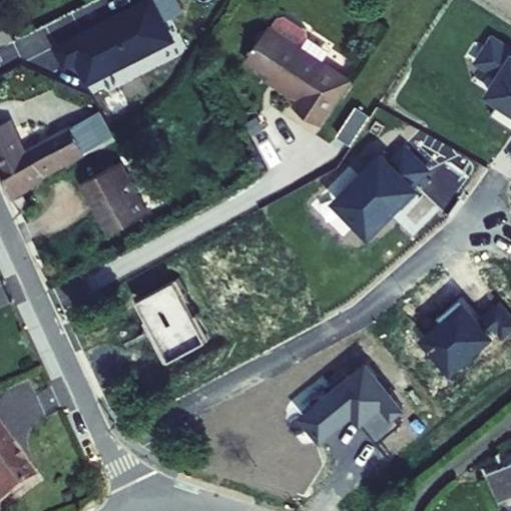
[(155,0),(141,0),(54,47),(63,65),(75,59),(85,76),(172,29),(155,0)]
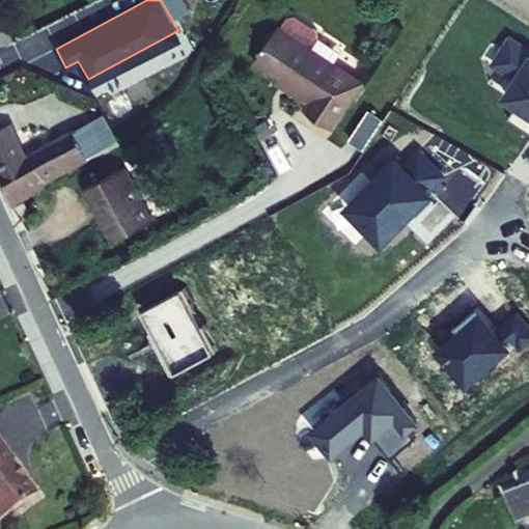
[(316,31),(295,17),(287,19),(280,29),(277,27),(276,29),(271,30),(268,35),(269,40),(255,63),(295,90),(291,95),(307,106),(321,114),(337,126),(363,85),(347,75),(332,63),(310,50),(317,39),(316,31)]
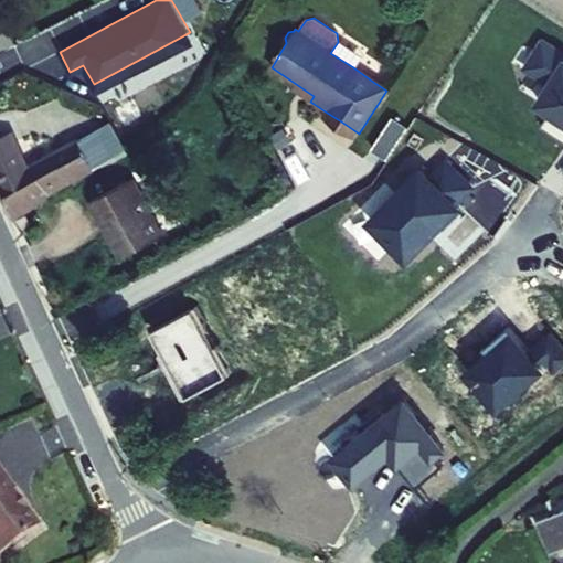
[(361,56),(338,42),(330,53),(353,67),(361,56)]
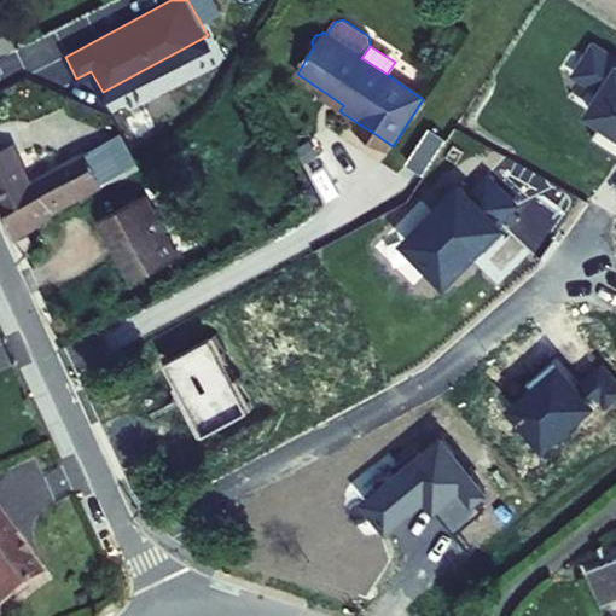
[(358,123),(353,129),(388,154),(393,146),(373,133),(358,123)]
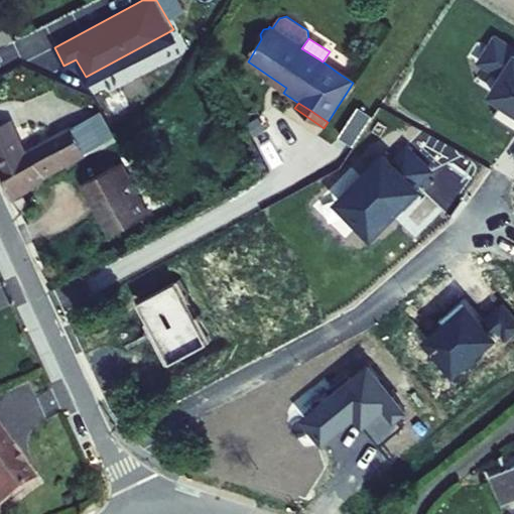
[(10,200),(80,160),(76,150),(99,137),(90,118),(18,155),(4,121),(0,122),(0,168),(9,185),(4,188),(10,200)]
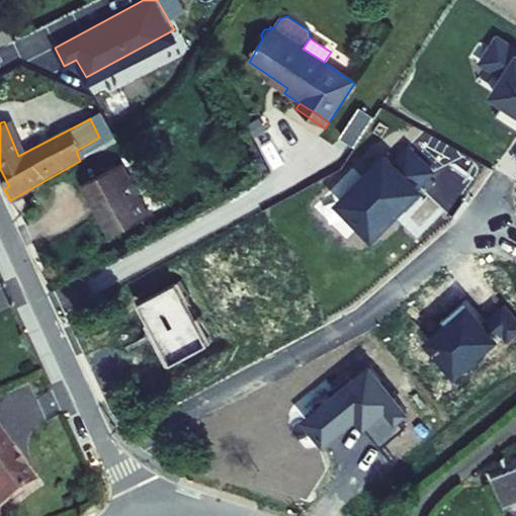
[(120,158),(78,178),(102,229),(145,207),(120,158)]
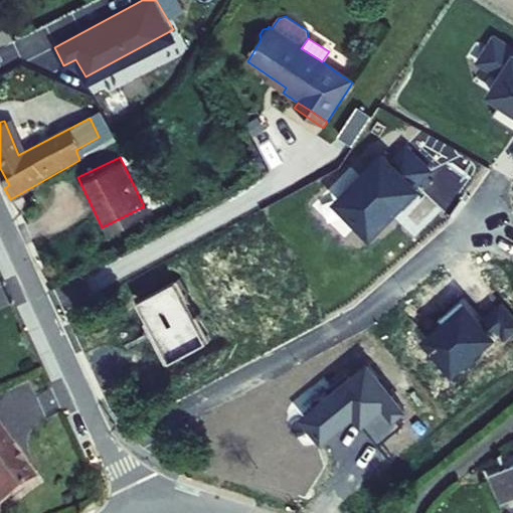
[(211,340),(183,281),(142,301),(170,359),(211,340)]
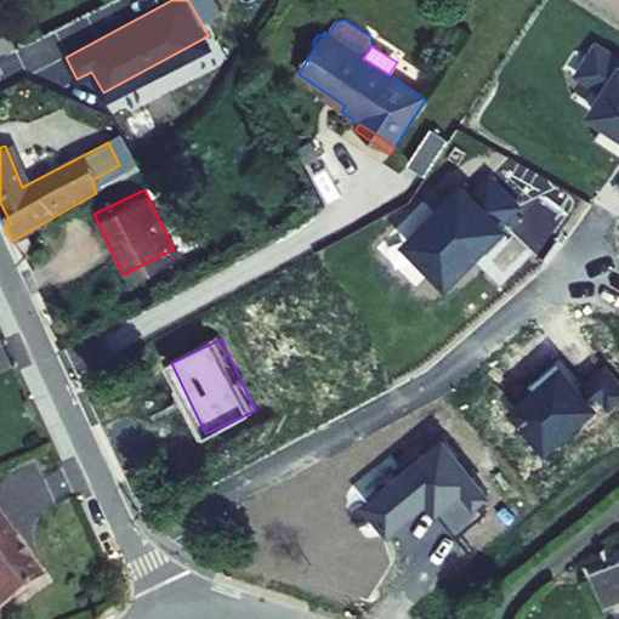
[(0,614),(39,586),(24,566),(21,568),(9,550),(15,546),(0,524),(0,614)]
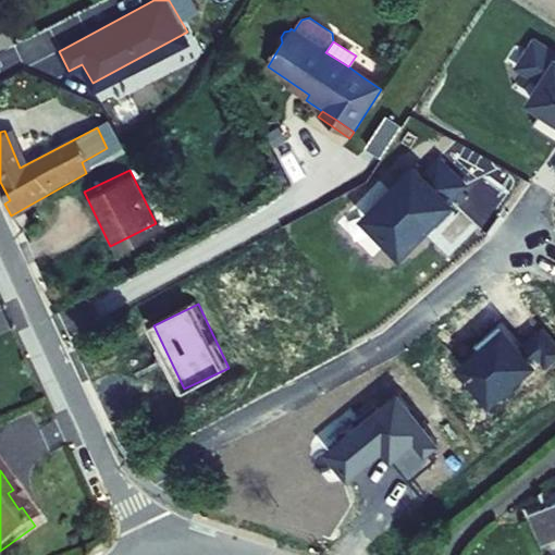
[(554,504),(530,514),(538,533),(553,528),(554,532),(554,504)]
